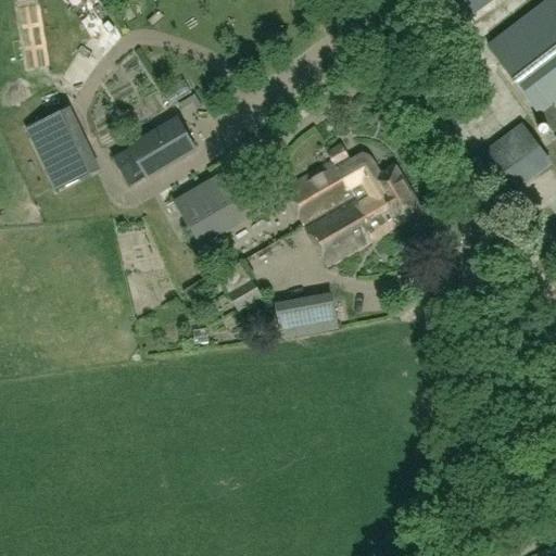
[(436,0),(455,26),(460,23),(491,0),(436,0)]
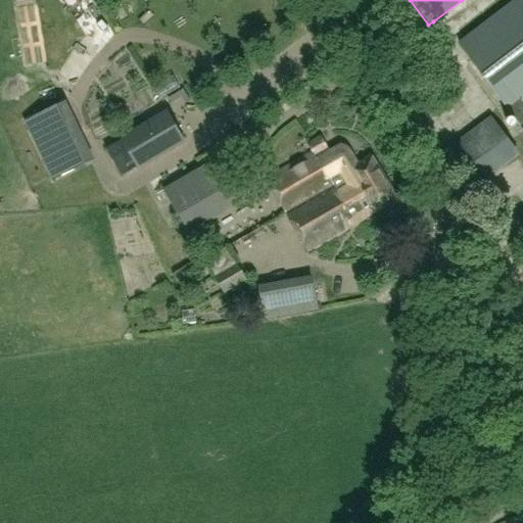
[(522,103),(522,101),(522,100),(522,0),(515,0),(459,43),(522,129),(522,103)]
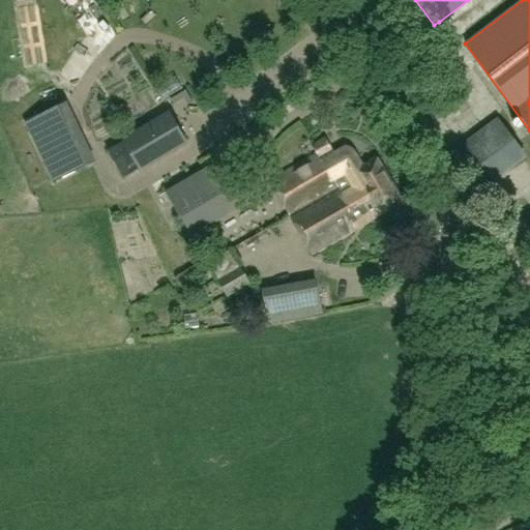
[(186,90),(171,100),(174,106),(184,99),(187,106),(194,101),(186,90)]
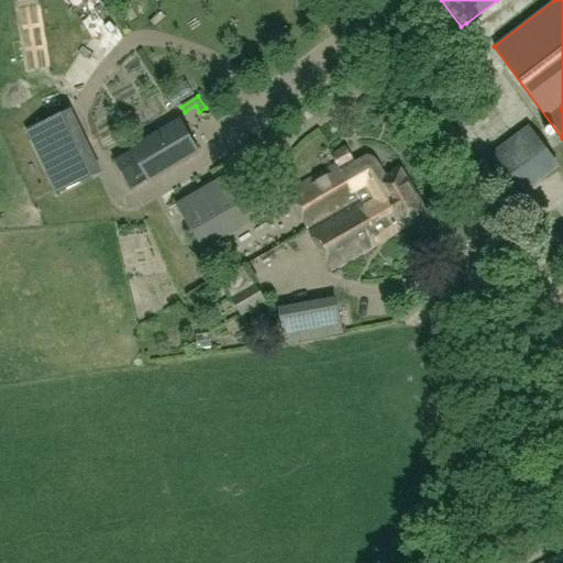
[(67,113),(32,131),(58,189),(96,172),(67,113)]
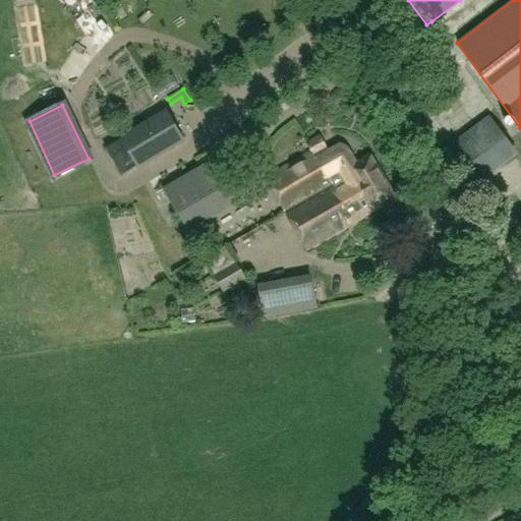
[(313,126),(330,122),(326,106),(309,111),(313,126)]
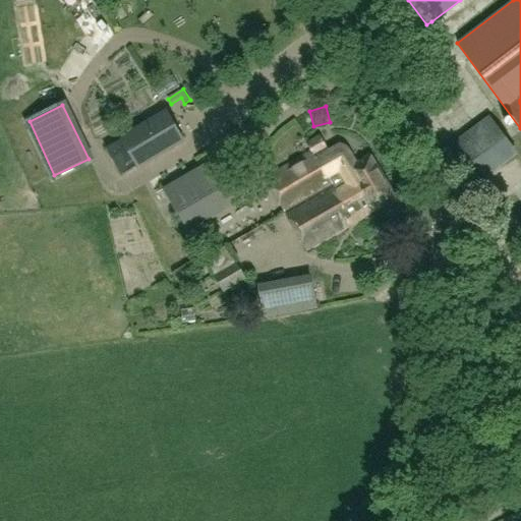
[(123,140),(109,149),(115,160),(122,171),(136,163),(137,165),(182,139),(166,112),(122,137),(123,140)]
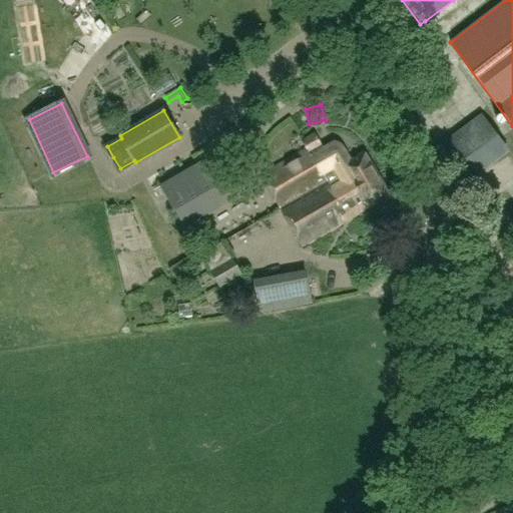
[(86,120),(91,130),(108,121),(102,111),(86,120)]
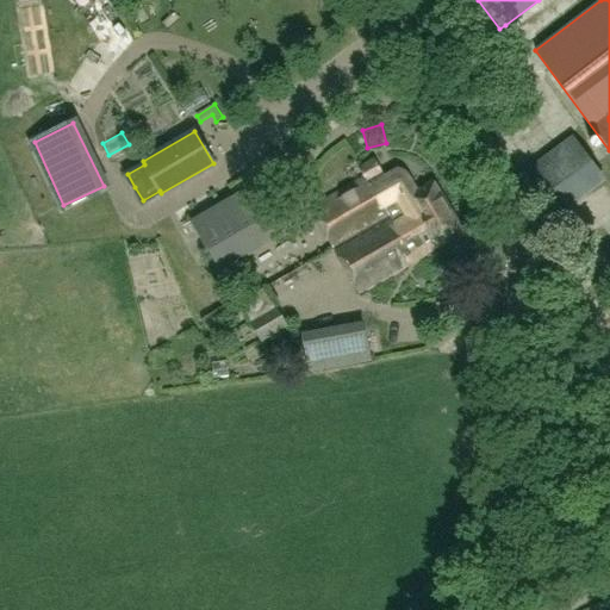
[(601,175),(574,136),(528,168),(554,206),(601,175)]
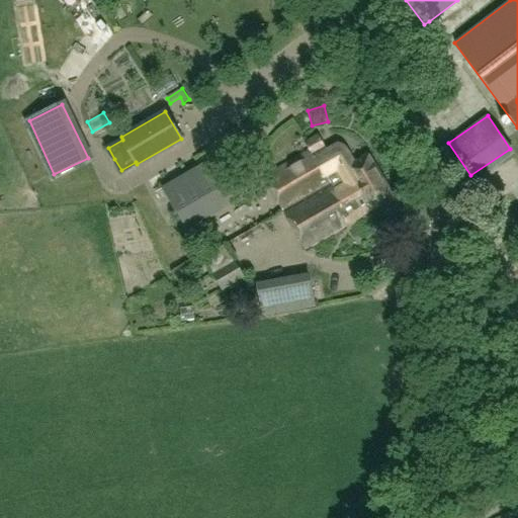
[(394,198),(367,154),(366,154),(367,156),(354,163),(347,151),(331,160),(318,137),(307,143),(311,151),(264,178),(306,248),(371,209),(372,210),(394,198)]
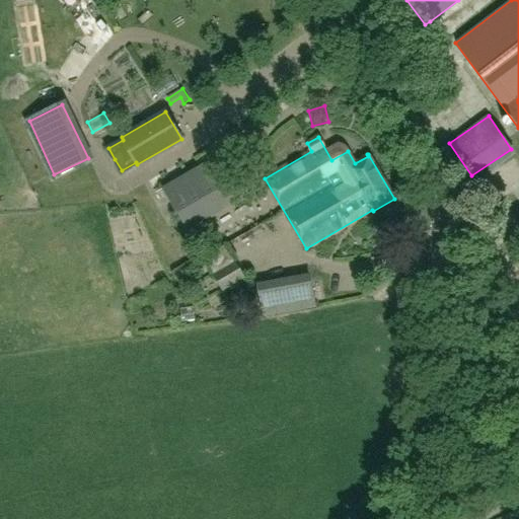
[(239,194),(218,158),(164,190),(186,225),(239,194)]
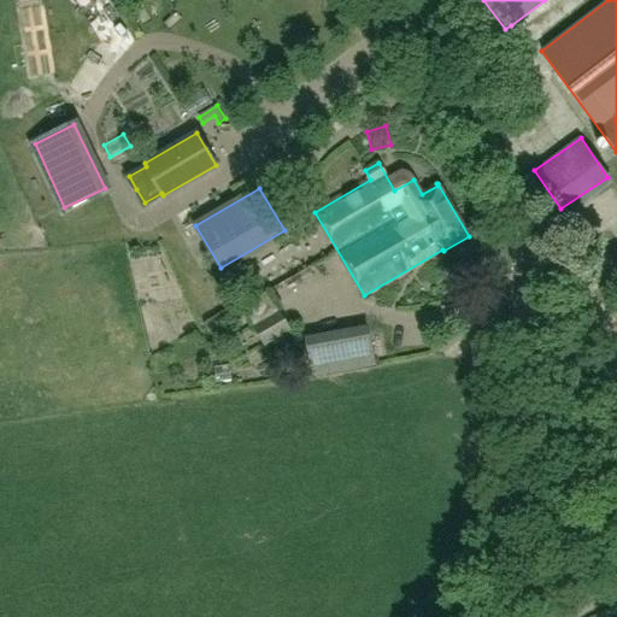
[(280,312),(254,328),(265,345),(289,330),(280,312)]
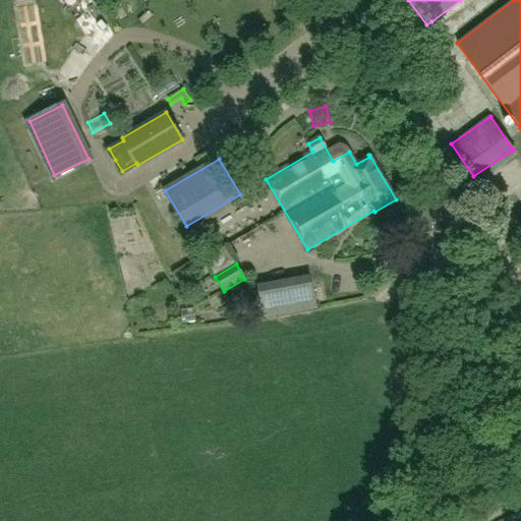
[(310,277),(257,285),(263,316),(315,308),(310,277)]
